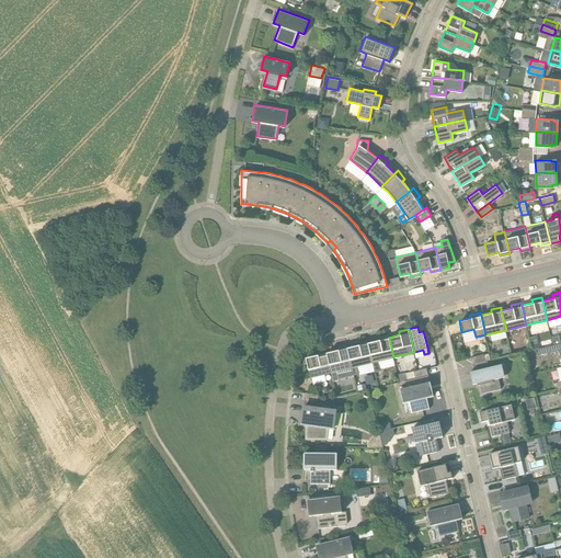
[(373,362),(393,356),(389,338),(388,334),(378,337),(379,340),(368,342),(373,362)]
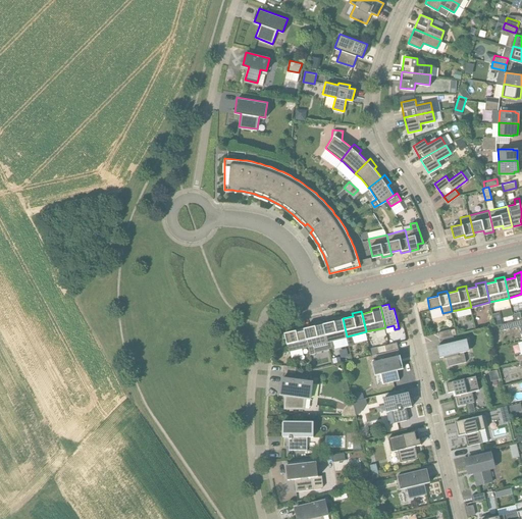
[(327,341),(347,336),(343,318),(342,315),(332,317),(333,320),(323,322),(327,341)]
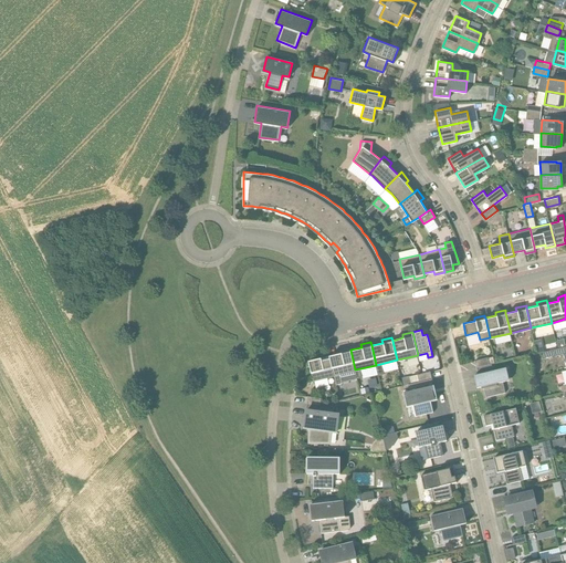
[(565,344),(542,351),(543,357),(554,354),(554,355),(563,353),(565,365),(565,344)]
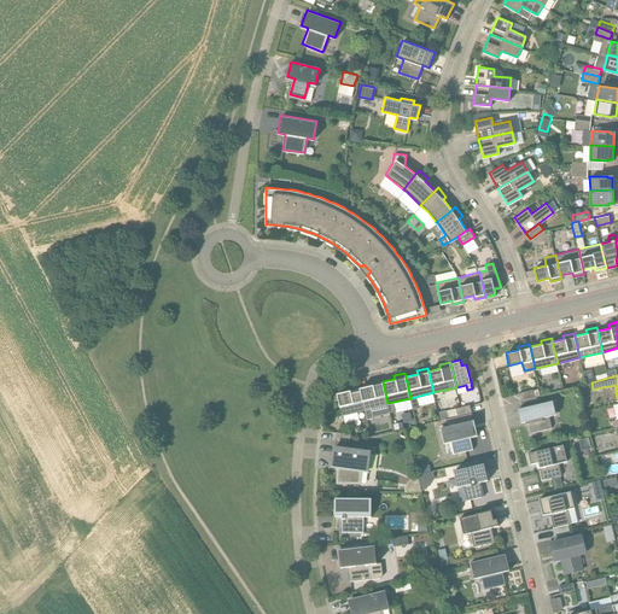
[(365,409),(388,403),(383,381),(382,379),(371,381),(372,385),(360,387),(365,409)]
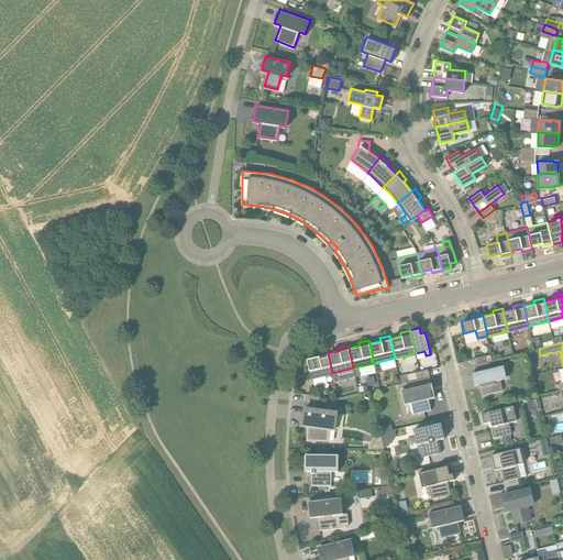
[(311,377),(332,373),(328,353),(327,350),(317,352),(318,355),(307,359),(309,370),(311,377)]
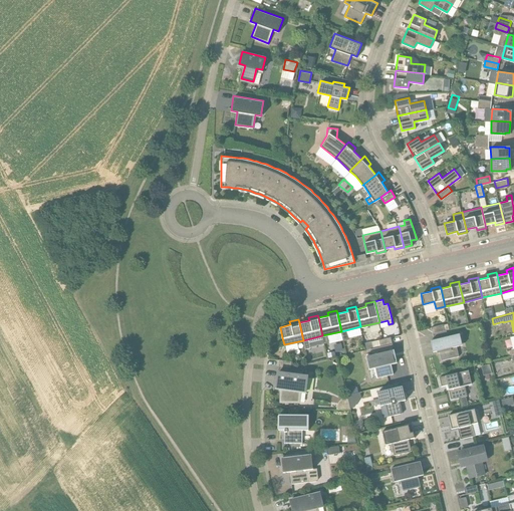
[(433,332),(444,329),(443,323),(431,326),(433,332)]
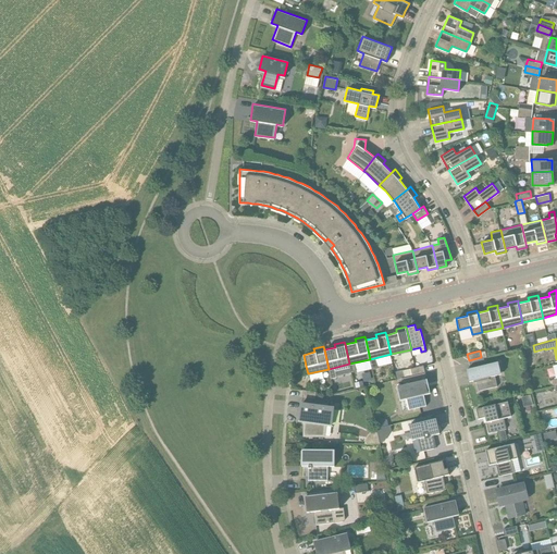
[(481,357),(469,360),(470,367),(466,368),(469,380),(473,379),(473,381),(475,381),(478,390),(497,384),(495,374),(500,372),(498,360),(484,364),(483,357),(481,357)]
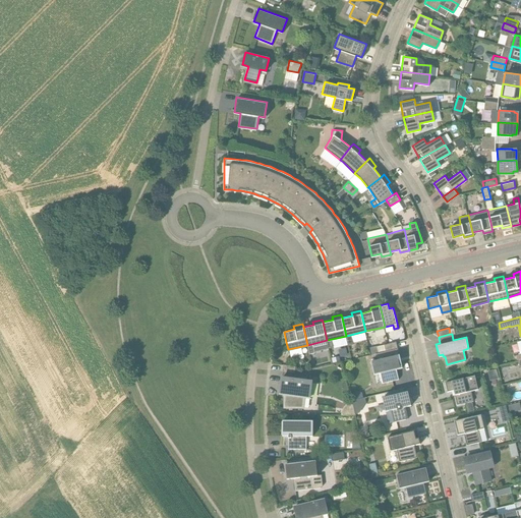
[(386,349),(392,348),(397,347),(396,340),(384,343),(386,349)]
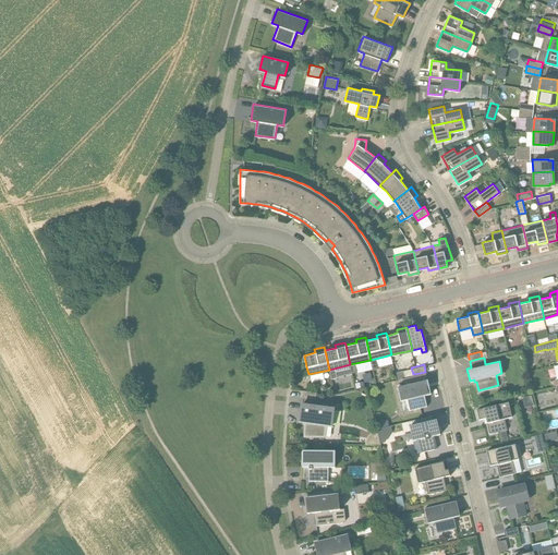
[(431,393),(431,391),(428,382),(427,378),(421,381),(420,373),(413,374),(401,377),(403,385),(397,386),(400,400),(407,398),(410,409),(427,405),(424,394),(431,393)]
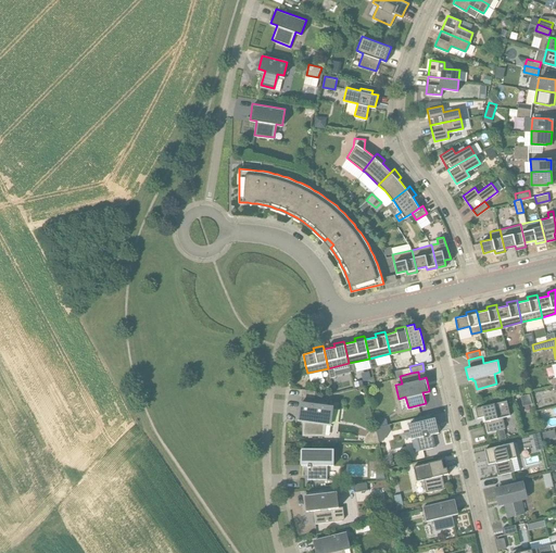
[(510,413),(507,399),(476,406),(478,416),(484,415),(489,430),(506,426),(503,415),(510,413)]
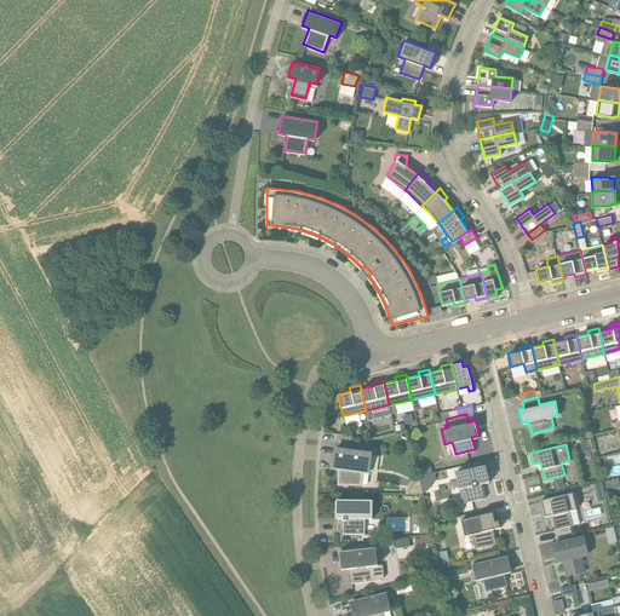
[(334,447),(332,466),(339,467),(339,482),(360,482),(361,470),(368,471),(371,452),(334,447)]
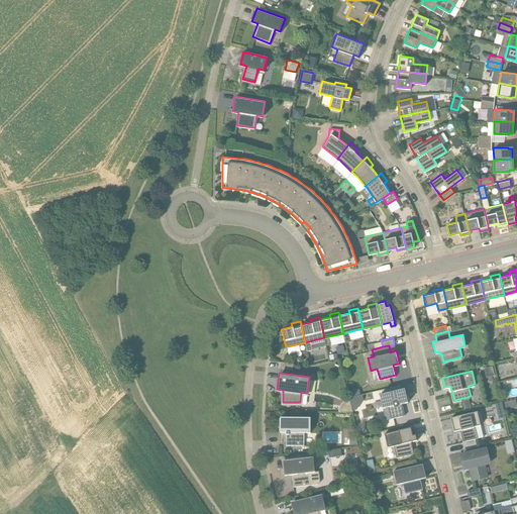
[(405,387),(379,393),(383,407),(389,406),(391,417),(405,414),(402,402),(408,401),(405,387)]
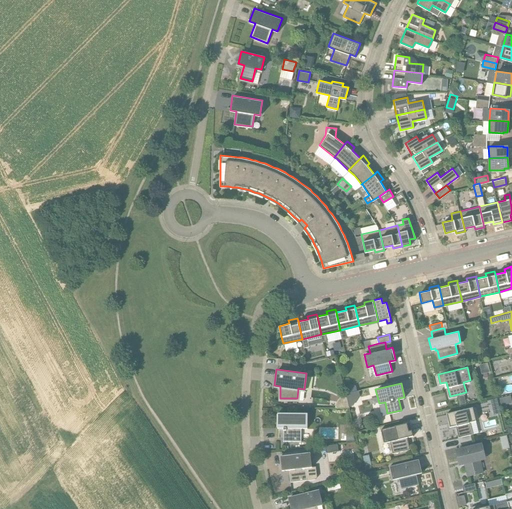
[(338,406),(357,402),(355,395),(361,394),(360,388),(336,393),(338,406)]
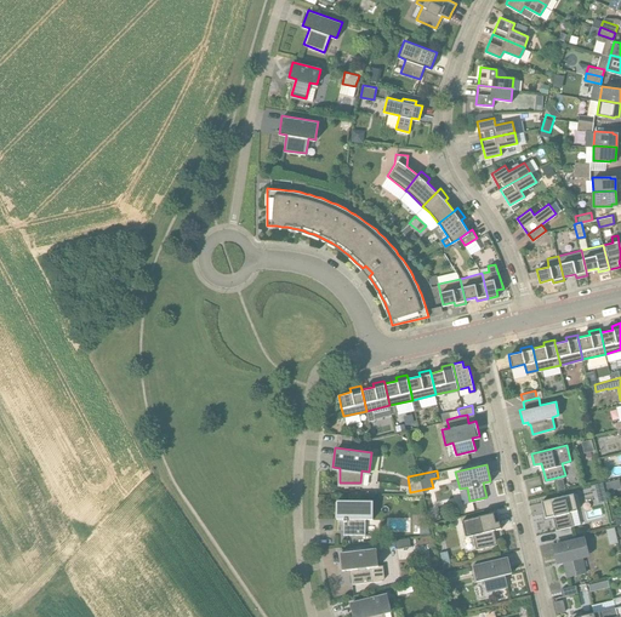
[(563,476),(556,479),(557,486),(565,485),(563,476)]
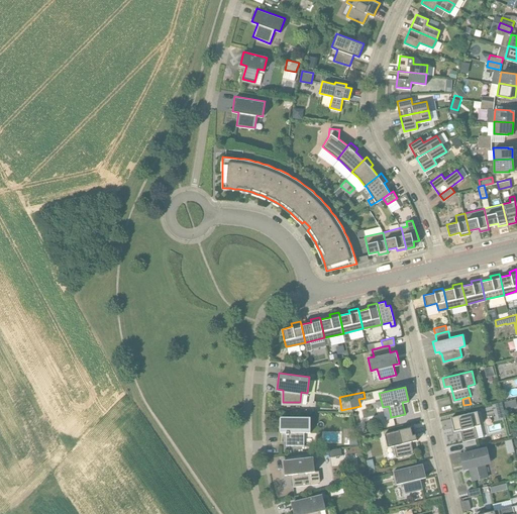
[(499,416),(505,415),(502,401),(496,402),(499,416)]
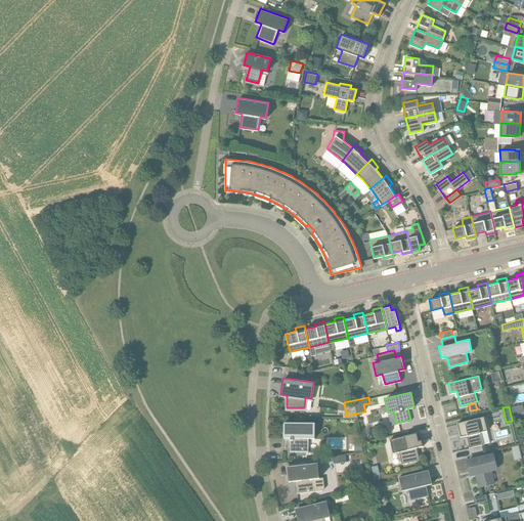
[(483,416),(456,422),(460,436),(466,434),(469,446),(484,443),(481,431),(487,429),(483,416)]
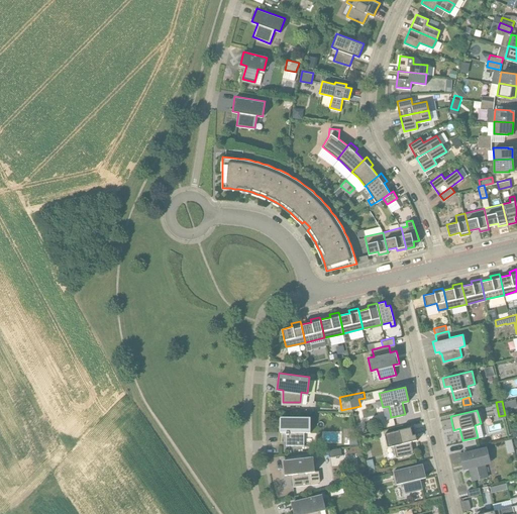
[(280,416),(280,431),(286,431),(286,444),(304,444),(304,431),(310,431),(310,416),(280,416)]
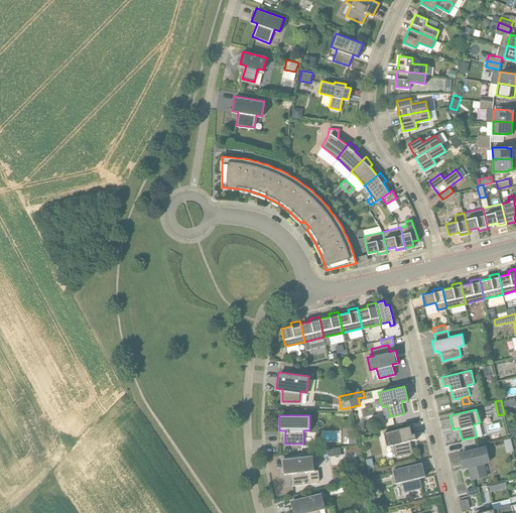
[(413,424),(384,431),(387,445),(393,444),(396,456),(413,452),(410,439),(413,439),(412,433),(415,433),(413,424)]
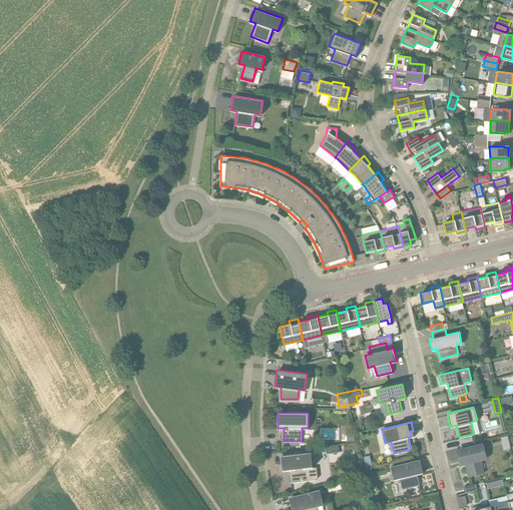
[(502,443),(510,440),(509,434),(500,436),(502,443)]
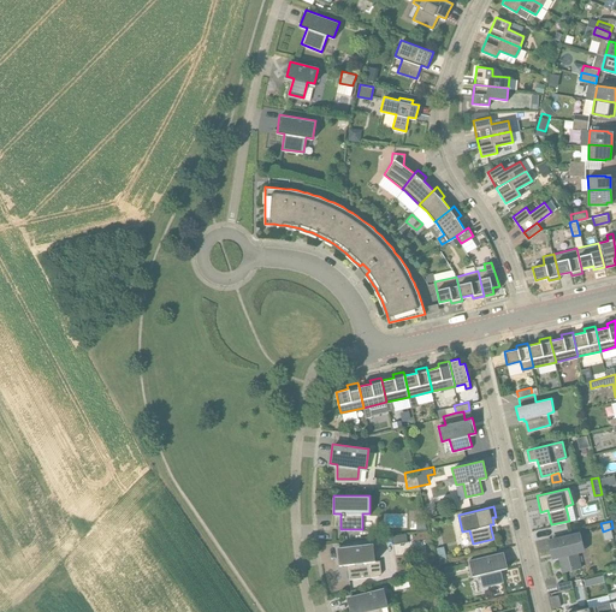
[(391,533),(392,541),(407,540),(406,532),(391,533)]
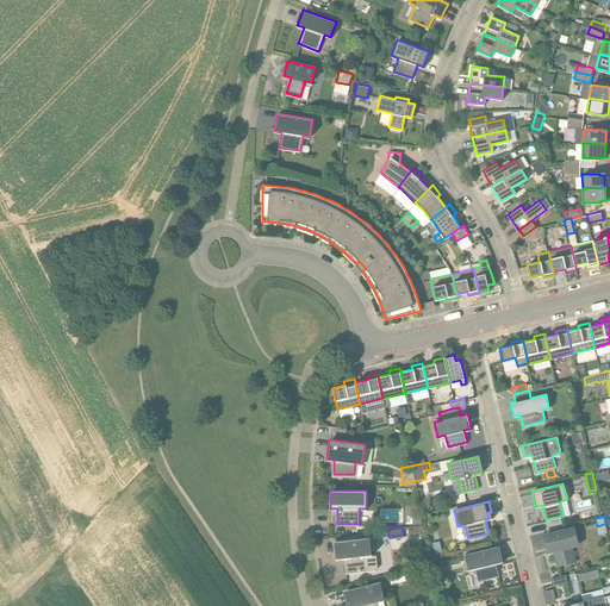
[(572,528),(545,535),(548,550),(554,549),(558,563),(574,560),(571,545),(577,544),(572,528)]
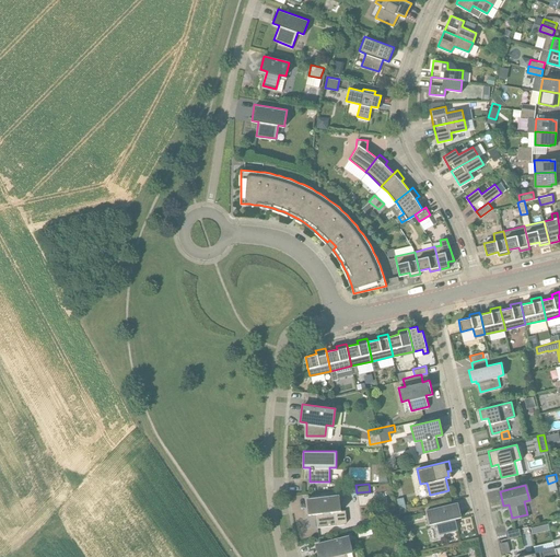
[(317,526),(336,524),(335,510),(341,510),(339,494),(308,497),(311,513),(316,512),(317,526)]
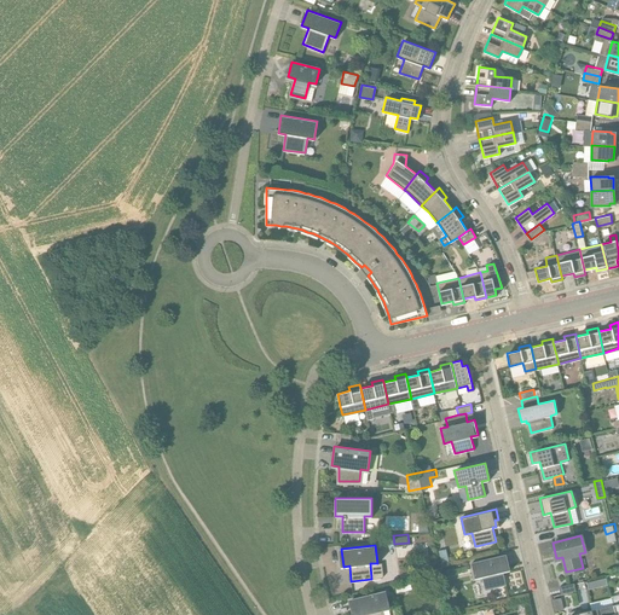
[(450,560),(446,546),(438,549),(441,562),(450,560)]
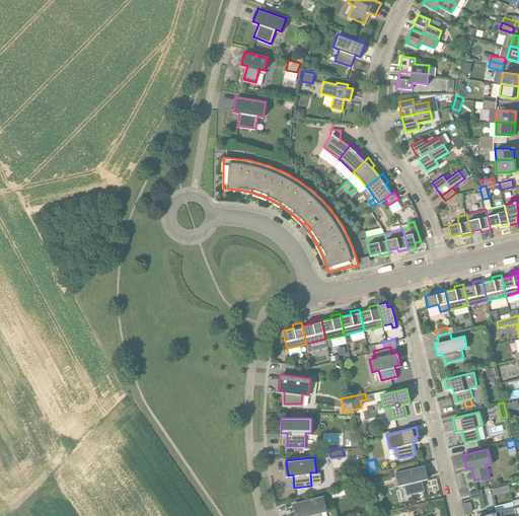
[(424,490),(422,480),(428,478),(424,464),(394,471),(398,485),(403,484),(406,495),(424,490)]
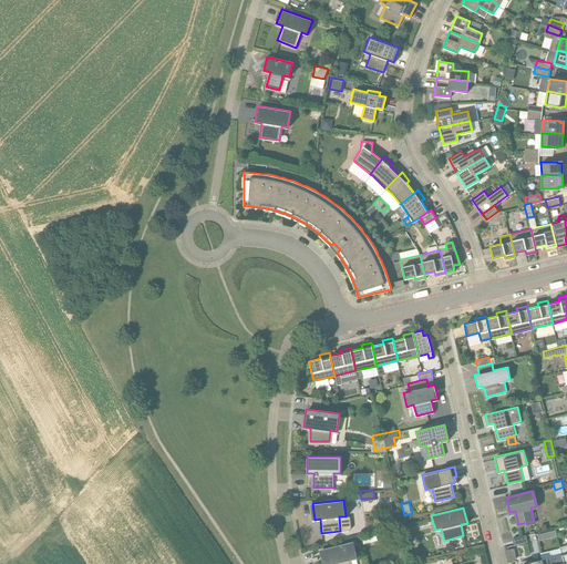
[(514,543),(527,541),(526,533),(512,536),(514,543)]
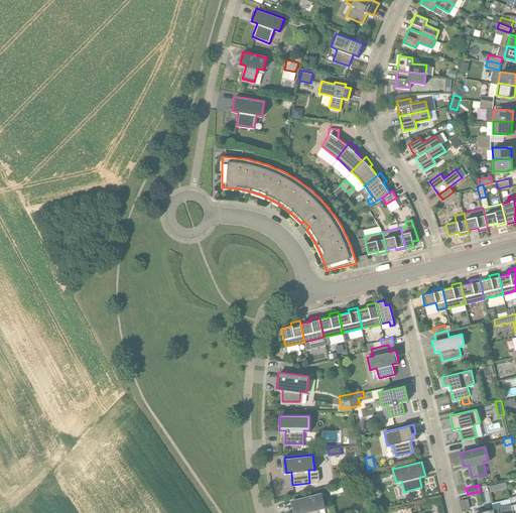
[(295,509),(296,512),(298,512),(300,512),(318,512),(318,508),(324,507),(320,493),(291,500),(293,510),(295,509)]
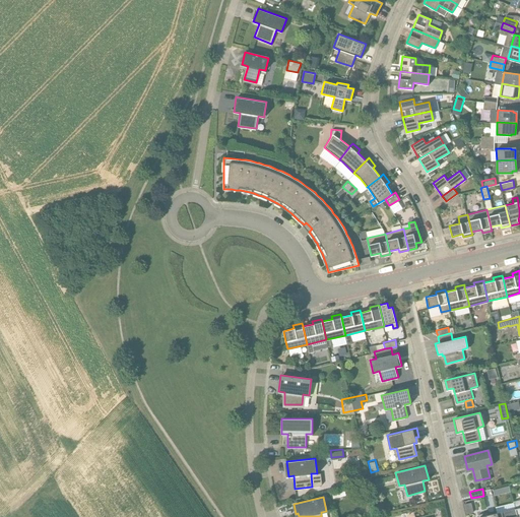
[(517,516),(515,508),(497,512),(498,516),(517,516)]
